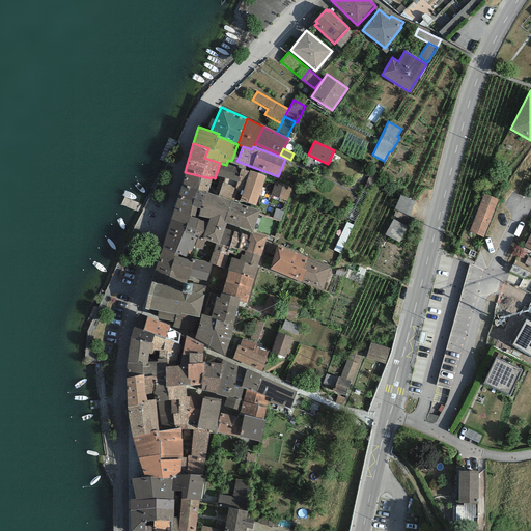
[(236,182),(241,169),(249,172),(249,171),(250,166),(236,161),(238,160),(232,159),(231,161),(228,160),(226,165),(220,163),(216,175),(225,178),(236,182)]
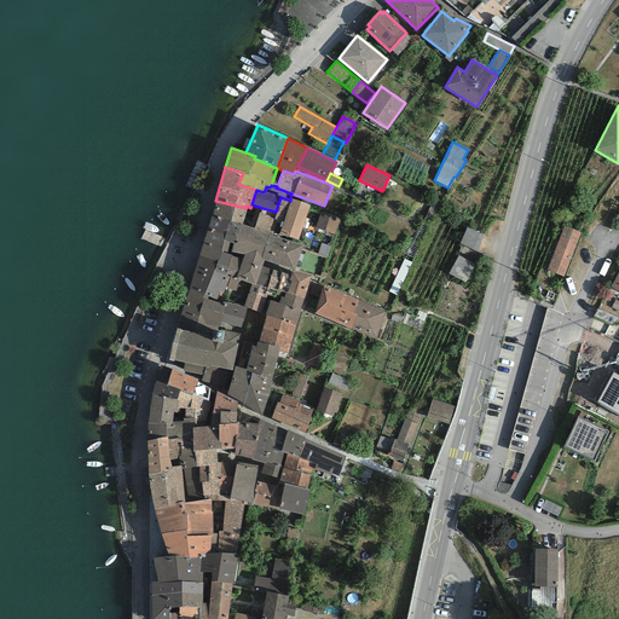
[(290,201),(281,197),(276,212),(273,219),(283,223),(279,235),(298,241),(310,206),(290,200),(290,201)]
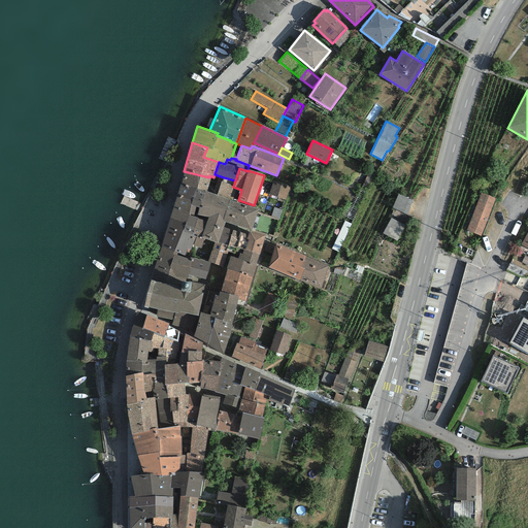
[(210,178),(209,177),(184,171),(180,185),(204,191),(206,192),(210,178)]
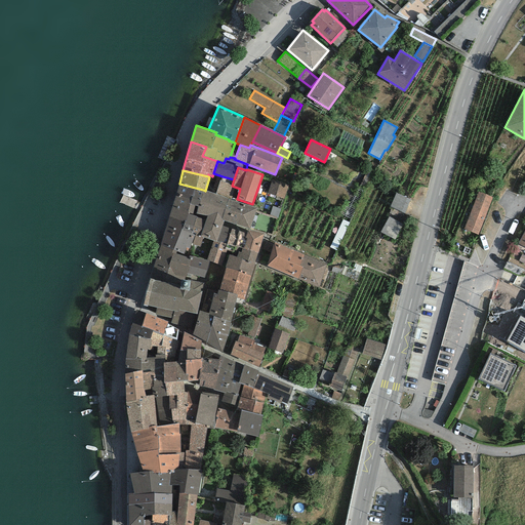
[(236,202),(237,199),(240,189),(232,186),(234,179),(223,176),(220,180),(219,180),(215,194),(228,199),(236,202)]
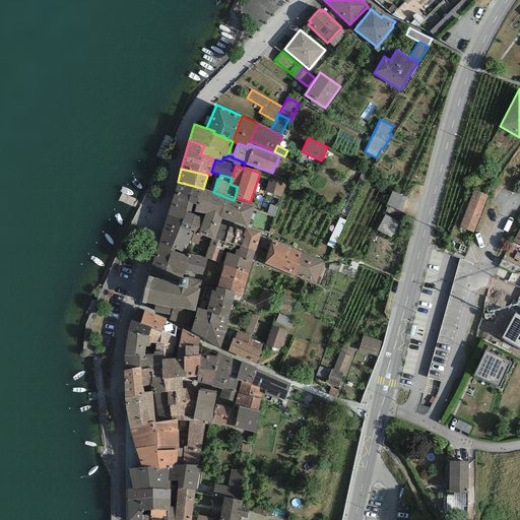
[(265,191),(281,197),(286,183),(271,177),(265,191)]
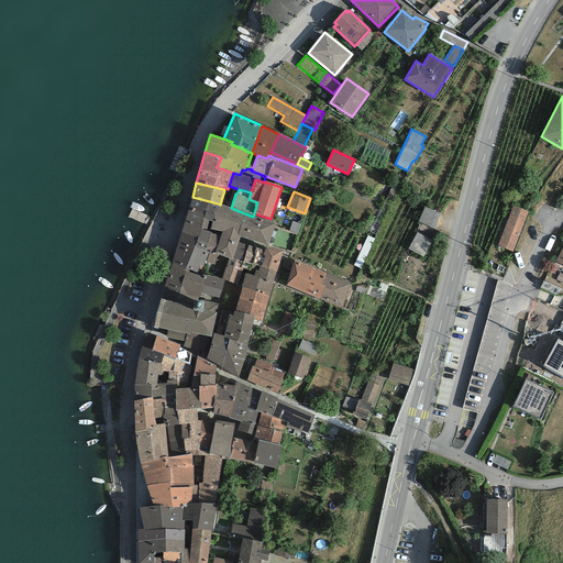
[(213,221),(218,203),(192,197),(188,210),(205,214),(203,219),(213,221)]
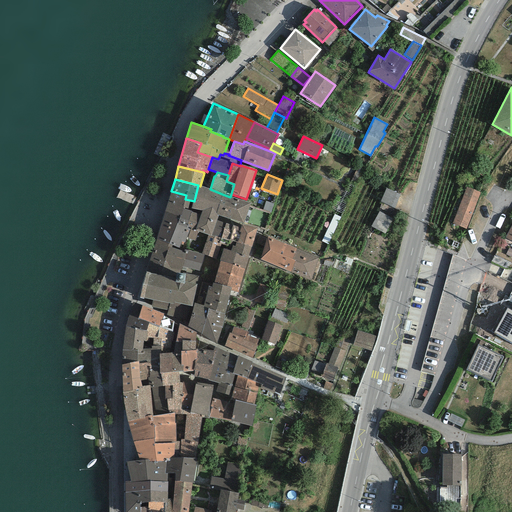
[(216,214),(222,194),(210,189),(200,186),(198,185),(194,201),(191,208),(202,210),(199,215),(195,230),(197,231),(208,235),(211,236),(217,220),(217,219),(218,215),(216,214)]
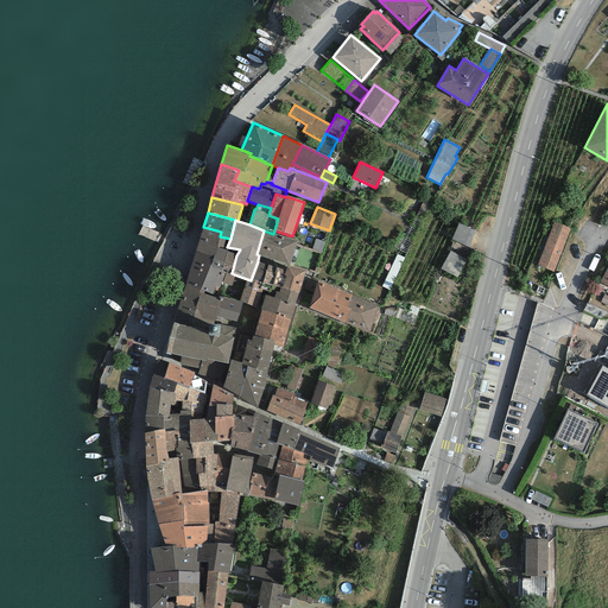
[(553,272),(570,228),(553,222),(537,266),(553,272)]
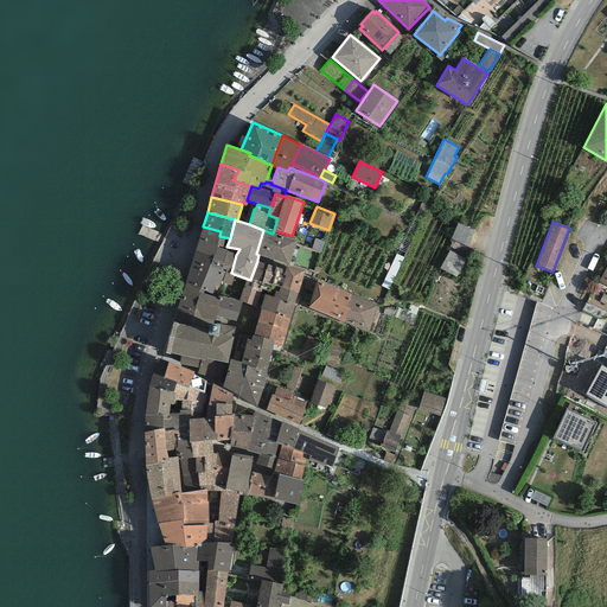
[(467,247),(474,230),(458,223),(451,241),(467,247)]
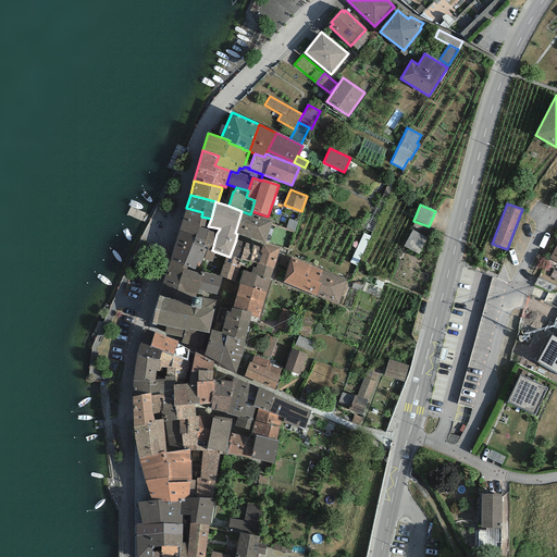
[(202,212),(186,208),(181,226),(178,230),(196,235),(193,244),(202,247),(208,232),(209,230),(207,230),(208,226),(211,219),(201,217),(202,212)]
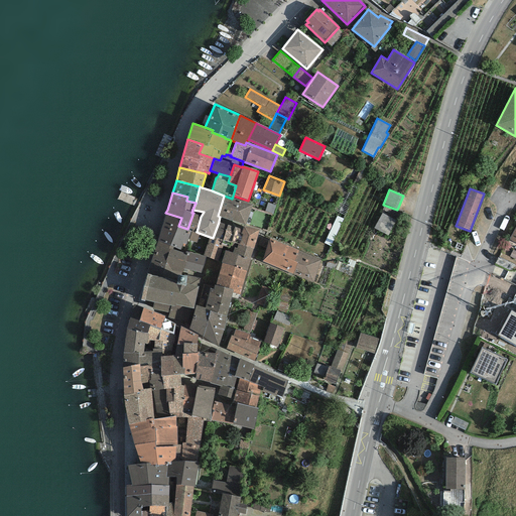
[(232,199),(224,196),(218,216),(220,217),(245,225),(252,205),(232,199)]
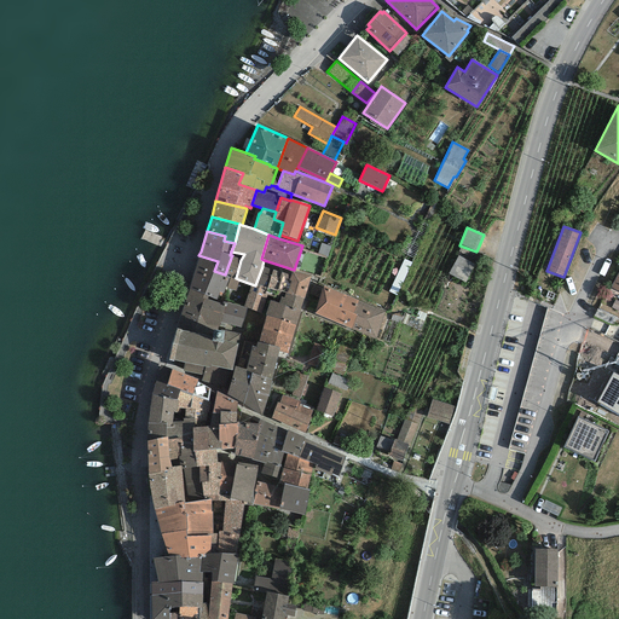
[(330,247),(320,244),(317,254),(327,258),(330,247)]
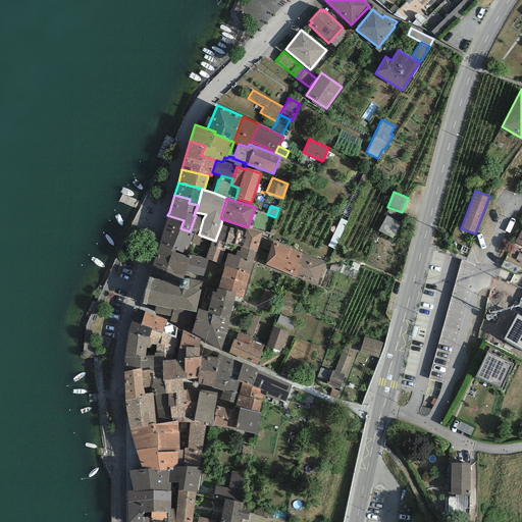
[(206,214),(195,212),(194,215),(196,215),(195,217),(190,231),(194,233),(190,243),(199,246),(201,236),(199,235),(203,219),(206,214)]
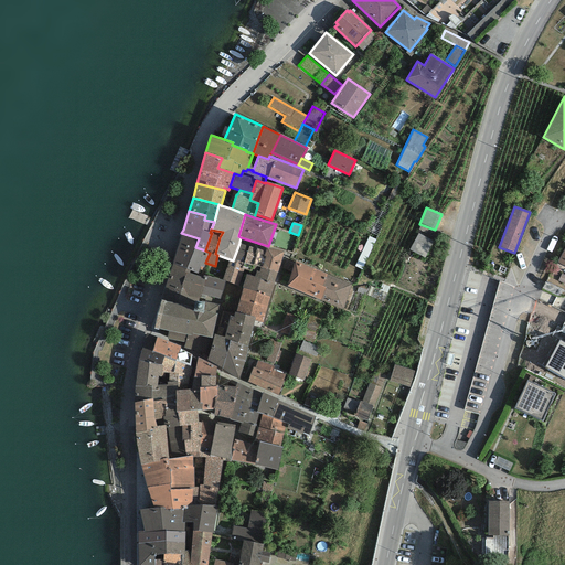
[(195,247),(199,238),(181,233),(172,264),(187,269),(195,247)]
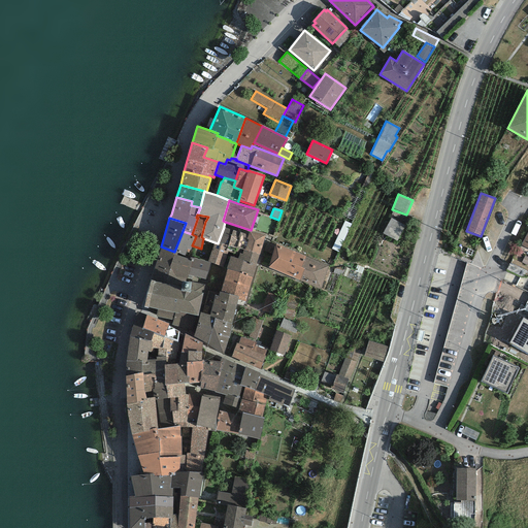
[(397,241),(405,226),(391,218),(382,234),(397,241)]
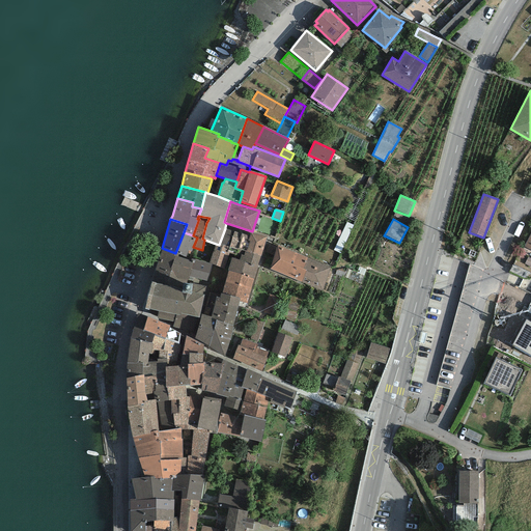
[(340,253),(353,225),(345,222),(333,250),(340,253)]
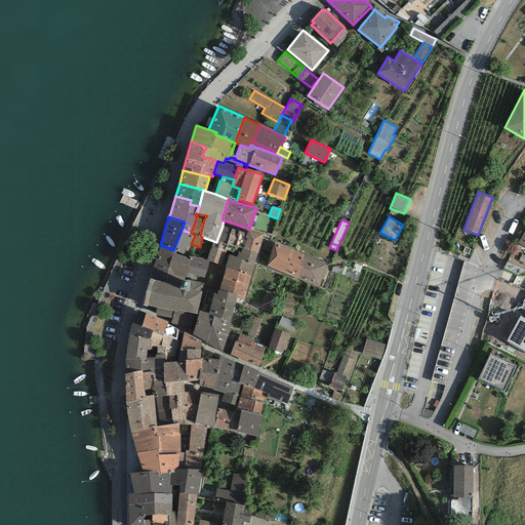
[(226,253),(228,245),(227,244),(231,229),(223,226),(216,242),(213,241),(206,260),(209,261),(221,266),(226,253)]
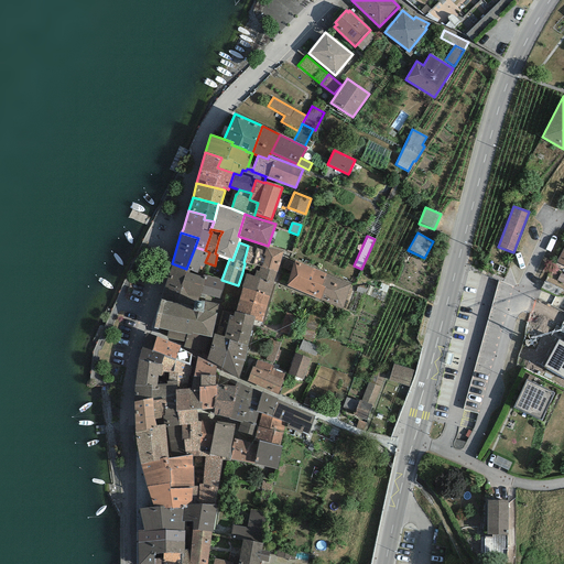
[(266,251),(248,246),(243,262),(245,263),(261,267),(266,256),(264,256),(266,251)]
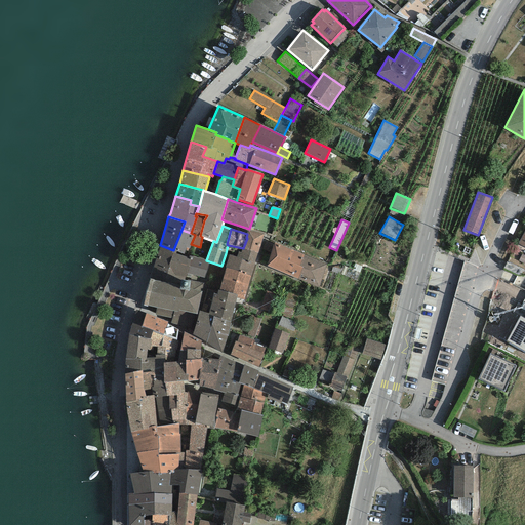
[(191,244),(195,235),(191,233),(182,230),(173,250),(176,251),(184,253),(187,247),(190,248),(191,244)]
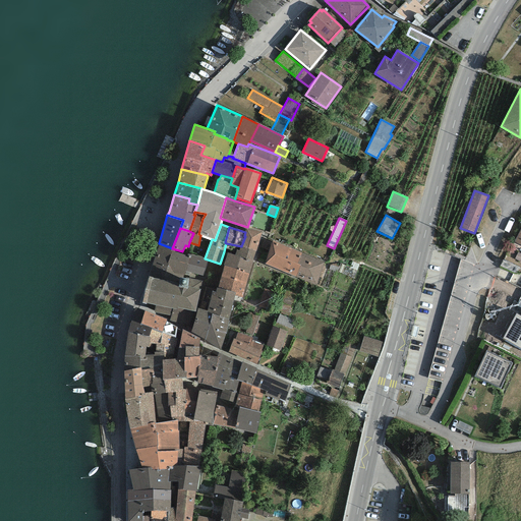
[(262,233),(246,228),(245,232),(244,236),(245,236),(241,246),(255,251),(262,233)]
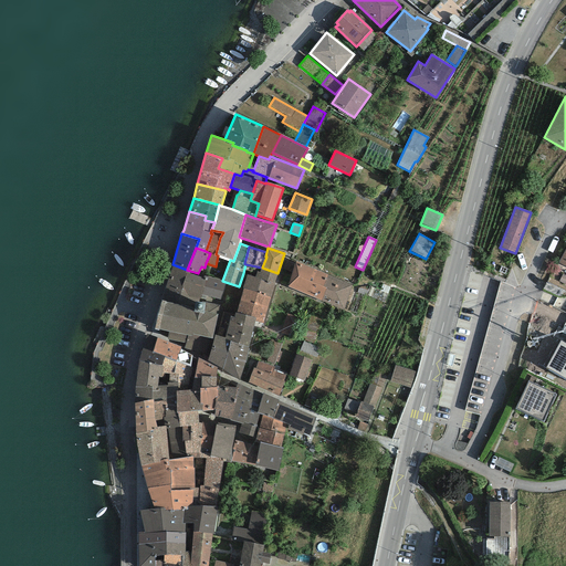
[(327,275),(295,261),(287,286),(322,300),(327,287),(323,286),(327,275)]
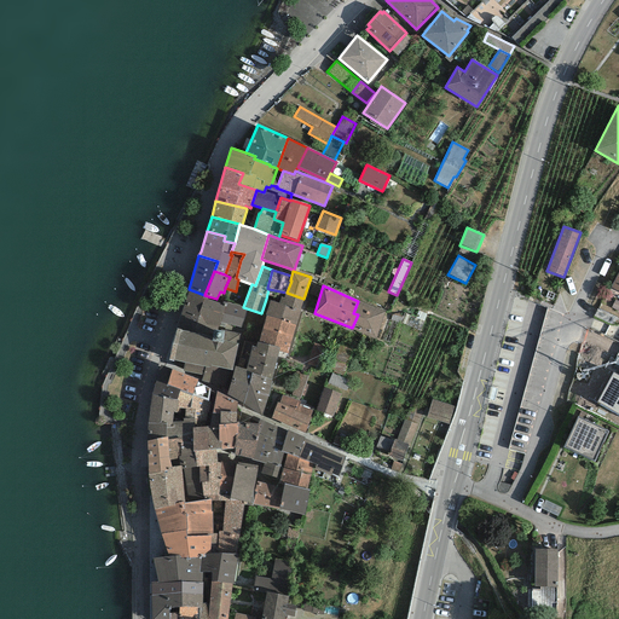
[(204,295),(189,289),(177,328),(212,336),(213,330),(218,330),(221,322),(241,328),(247,308),(243,307),(223,302),(223,304),(207,299),(208,296),(204,295)]
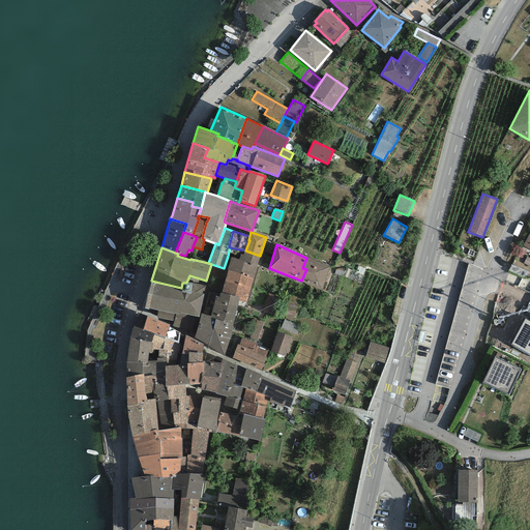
[(253,278),(260,256),(245,251),(230,247),(228,256),(231,257),(228,270),(253,278)]
